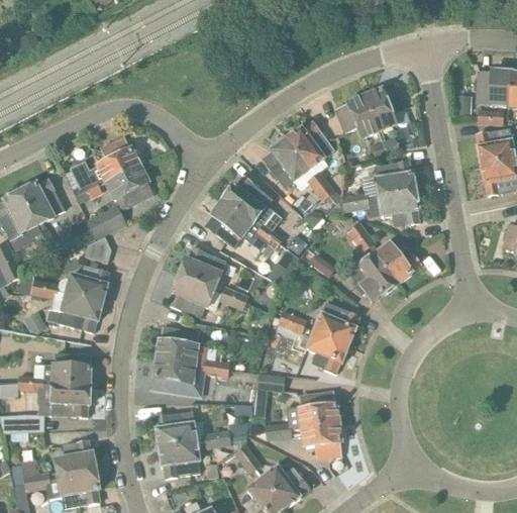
[(37,40),(31,30),(18,37),(24,47),(37,40)]
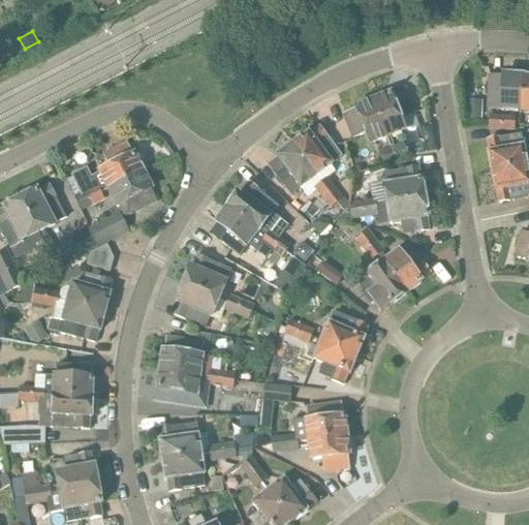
[(521,111),(524,72),(503,71),(503,73),(491,72),(489,98),(501,98),(501,107),(519,109),(519,111),(521,111)]
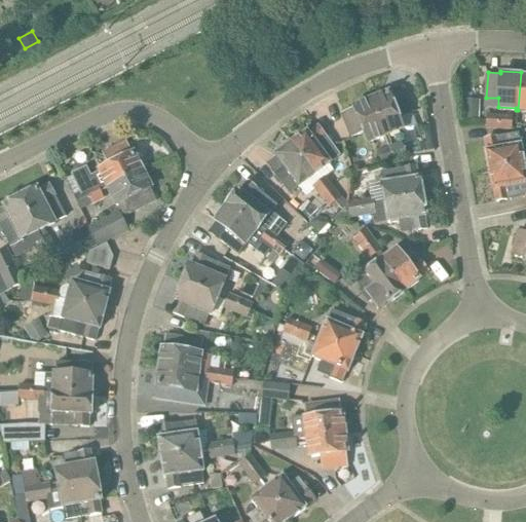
[(372,97),(387,135),(406,127),(401,115),(411,111),(402,86),(389,90),(389,89),(372,97)]
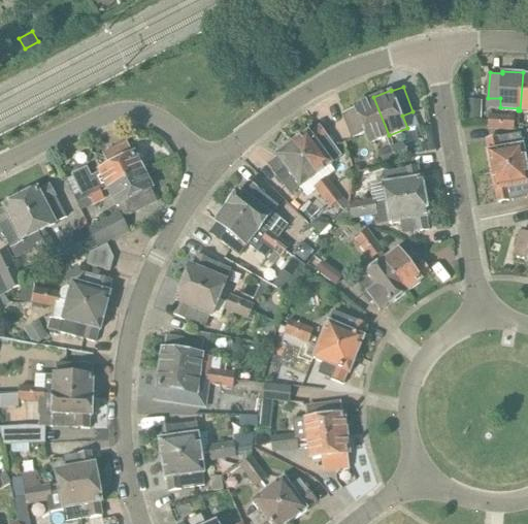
[(481,117),(482,97),(463,96),(462,117),(481,117)]
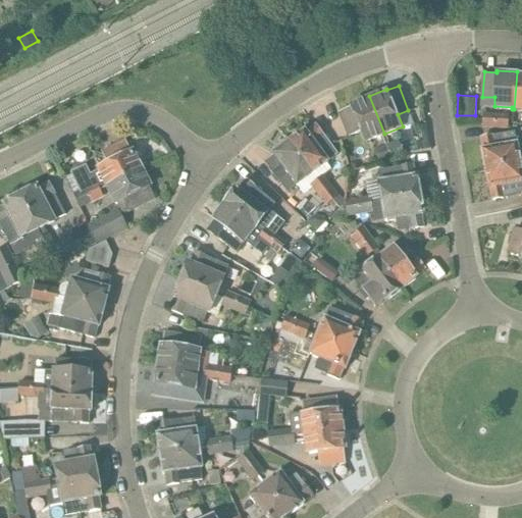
[(364,142),(384,134),(369,96),(351,103),(351,104),(341,108),(350,133),(359,130),(364,142)]
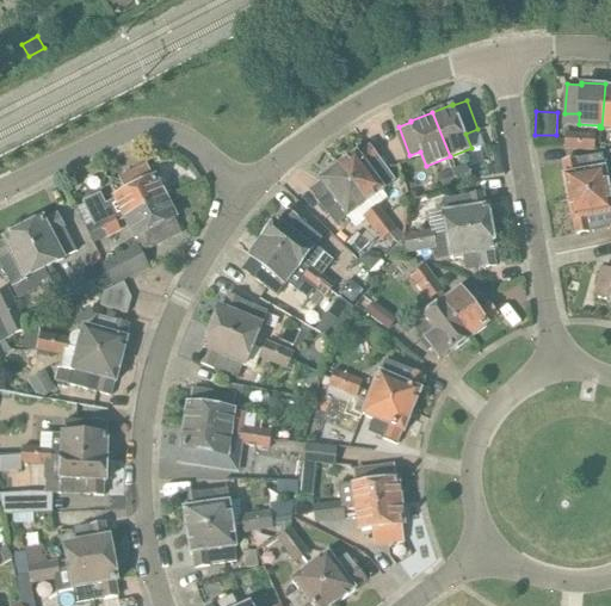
[(579,146),(580,131),(565,130),(565,146),(579,146)]
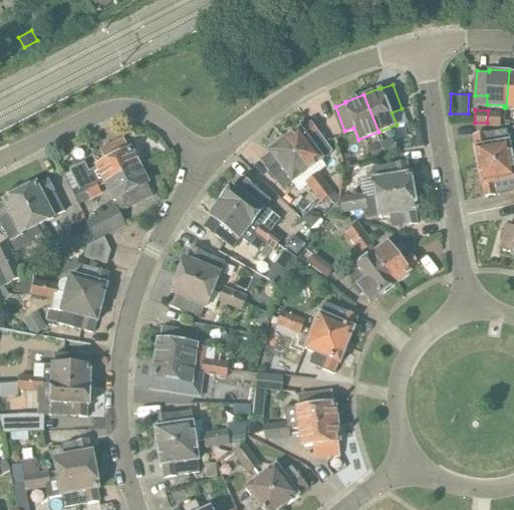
[(488,110),(487,122),(501,123),(501,110),(488,110)]
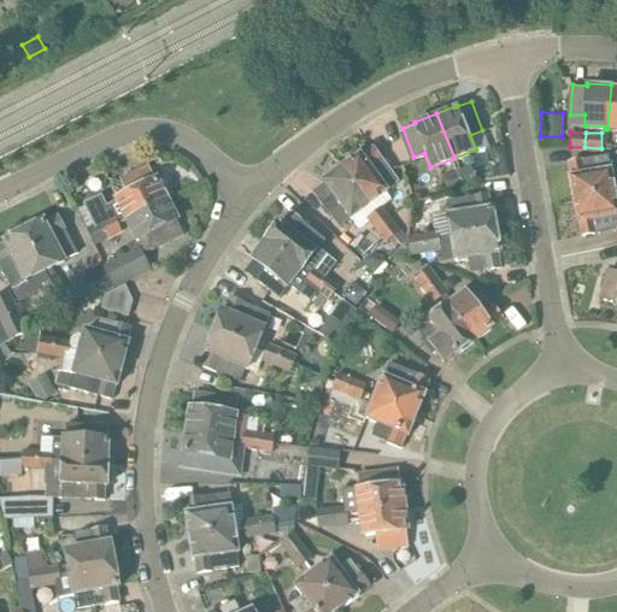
[(341,164),(369,202),(399,181),(372,143),(362,152),(360,151),(341,164)]
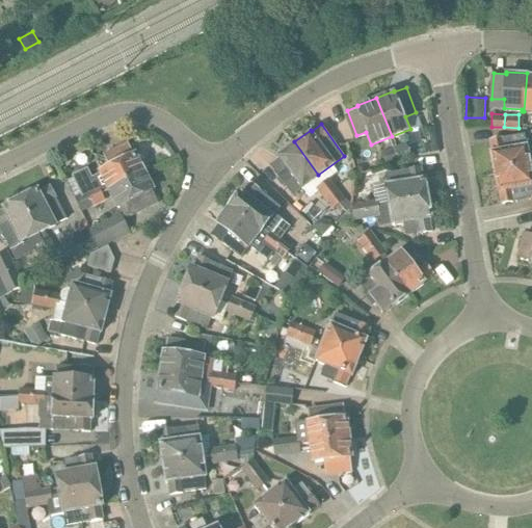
[(494,169),(531,162),(528,142),(527,142),(525,132),(489,138),(491,150),(490,151),(494,169)]
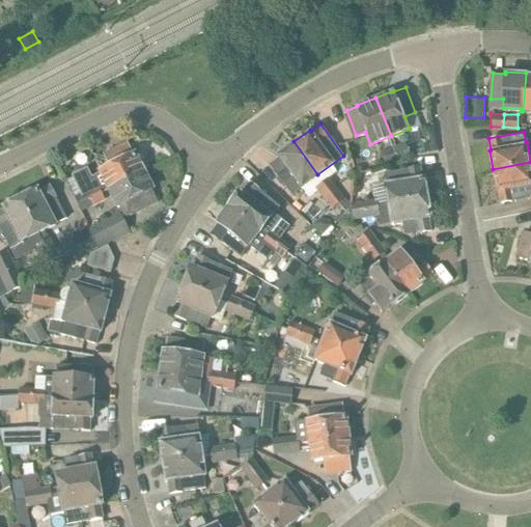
[(394,144),(399,158),(412,153),(407,139),(394,144)]
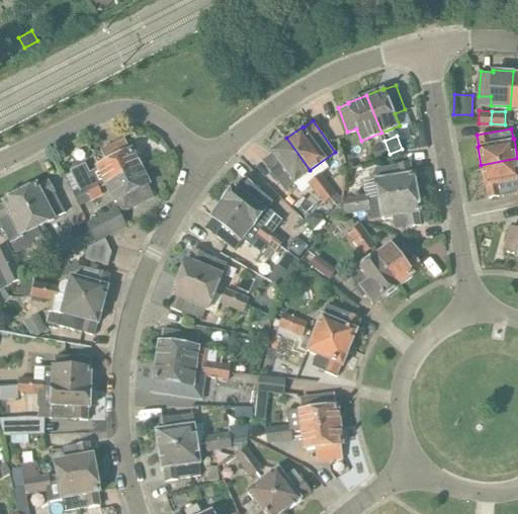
[(90,197),(102,191),(99,185),(104,183),(141,164),(132,148),(131,148),(125,138),(101,150),(106,161),(96,166),(96,167),(91,170),(86,161),(70,168),(71,170),(79,186),(84,184),(90,197)]
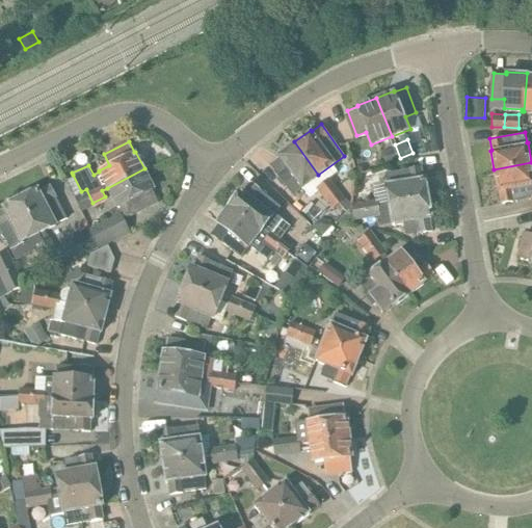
[(301,187),(318,175),(294,141),(278,154),(280,155),(270,162),(286,184),(293,193),(301,187)]
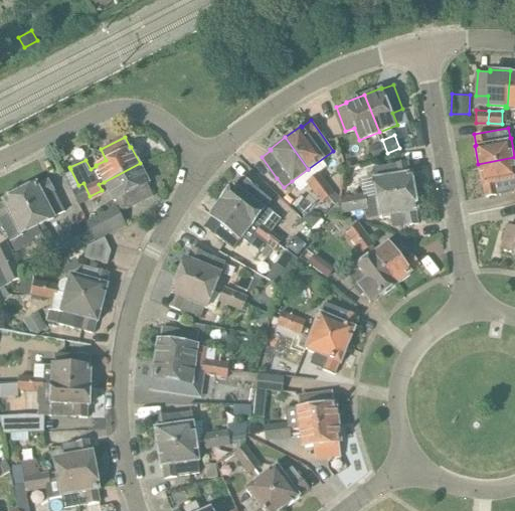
[(375,158),(387,153),(382,140),(370,145),(375,158)]
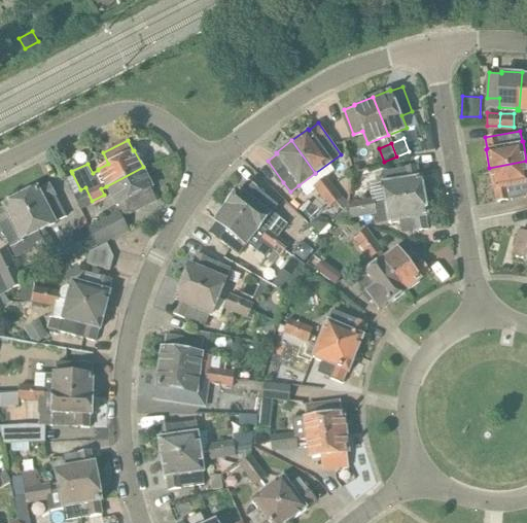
[(526,188),(526,164),(526,161),(489,168),(492,187),(493,186),(495,199),(523,194),(525,194),(524,189),(526,188)]
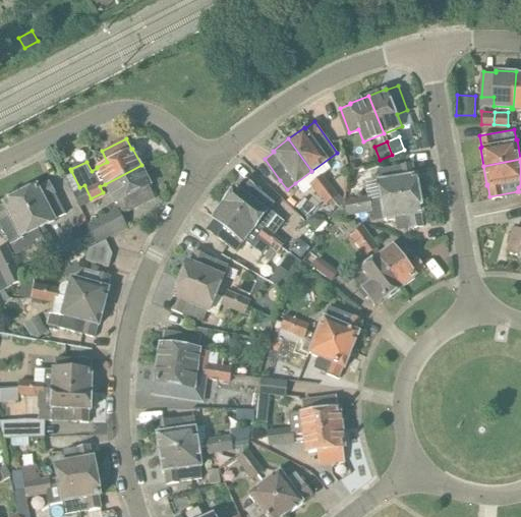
[(380,198),(419,192),(416,174),(415,174),(413,162),(375,168),(380,198)]
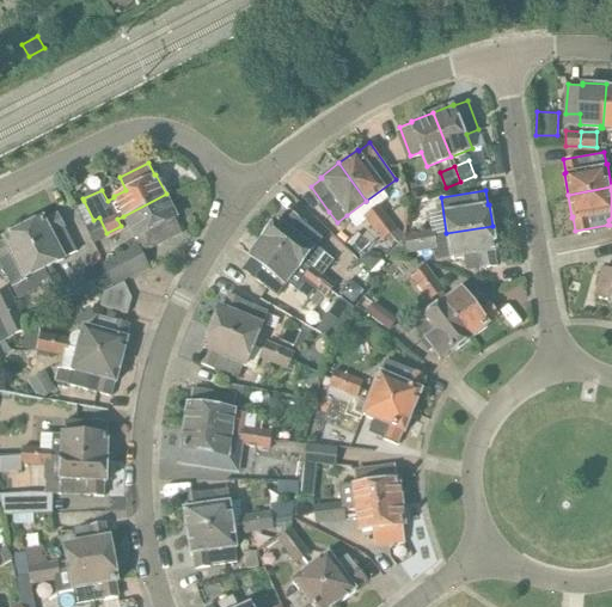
[(166,194),(123,216),(134,237),(139,235),(145,246),(181,227),(175,215),(176,214),(166,194)]
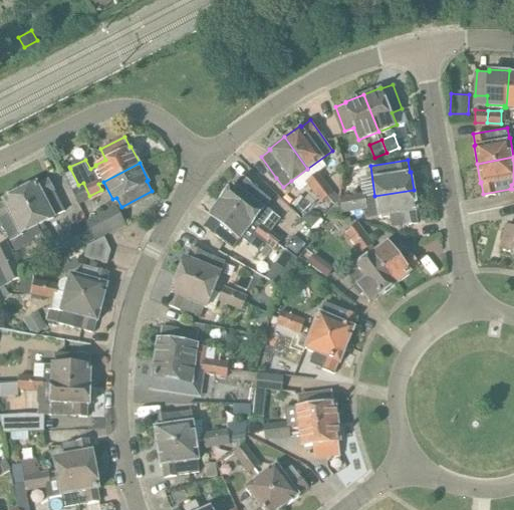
[(313,190),(325,180),(318,170),(305,180),(313,190)]
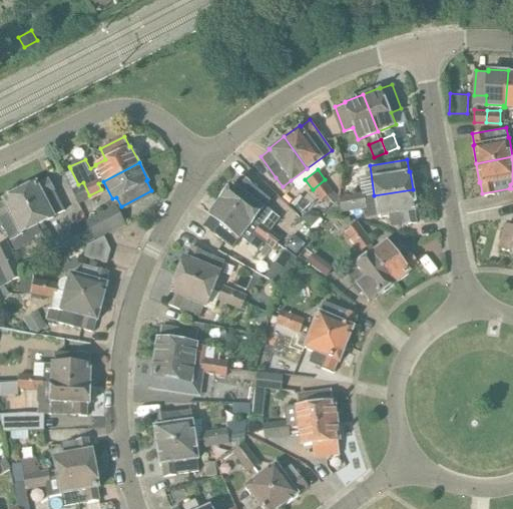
[(220,197),(251,221),(266,204),(271,197),(252,182),(253,181),(241,172),(234,181),(233,181),(220,197)]
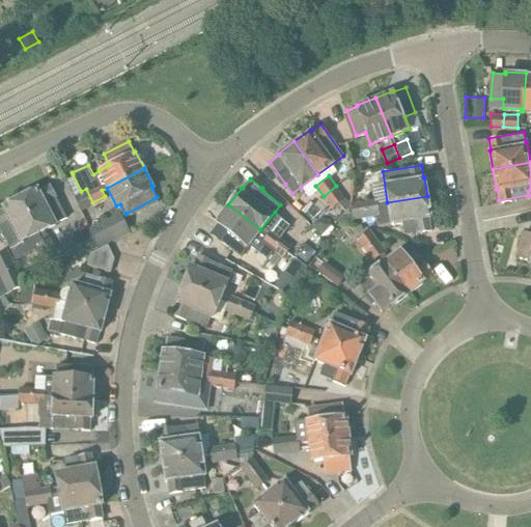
[(42,255),(56,248),(50,234),(48,236),(45,229),(57,223),(56,221),(66,215),(56,194),(57,194),(51,182),(38,188),(37,187),(20,196),(43,239),(43,240),(36,243),(37,246),(42,255)]
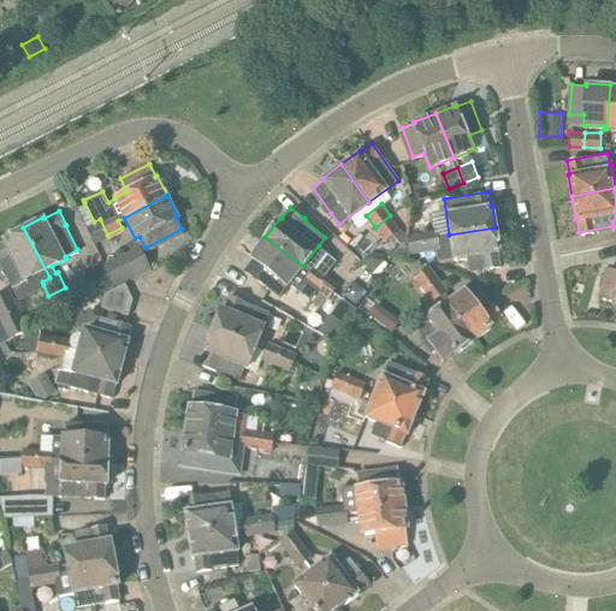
[(390,215),(375,227),(384,238),(400,226),(390,215)]
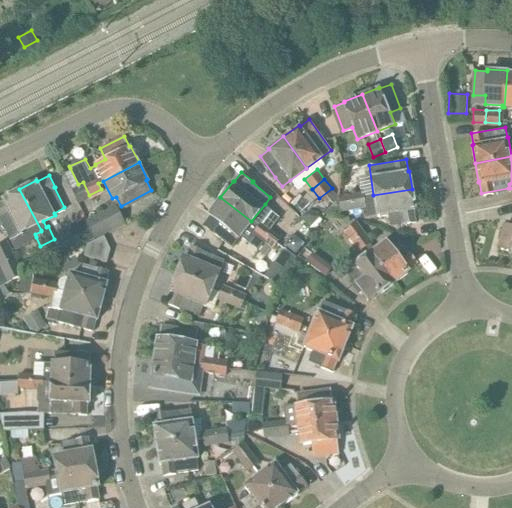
[(16,247),(36,237),(35,234),(41,231),(41,230),(19,189),(2,198),(3,199),(0,200),(0,217),(10,237),(16,247)]
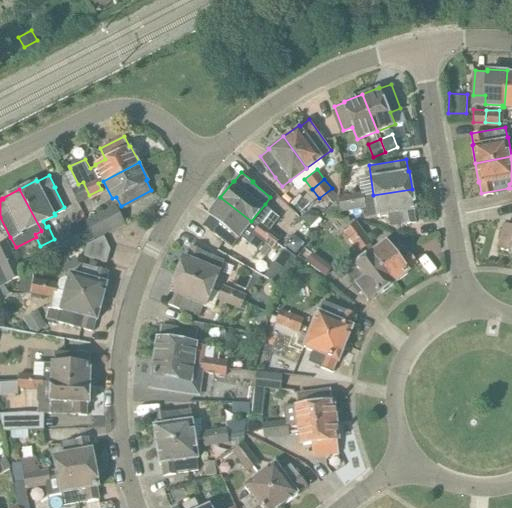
[(373,195),(364,196),(365,205),(367,214),(376,213),(376,215),(389,213),(390,222),(403,221),(415,219),(414,208),(415,207),(412,189),(373,195)]
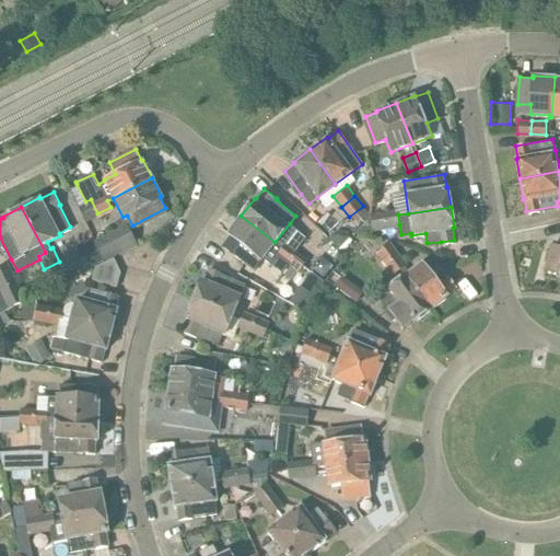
[(399,224),(398,215),(397,208),(384,210),(386,227),(399,224)]
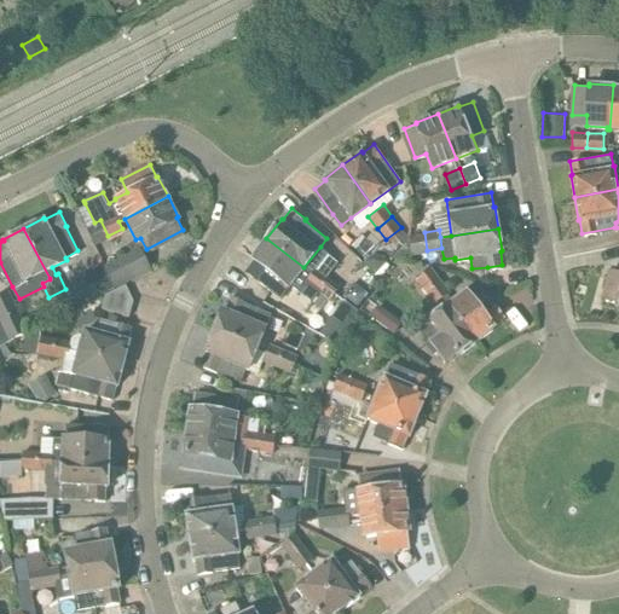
[(427,250),(424,232),(409,233),(412,252),(414,252),(427,250)]
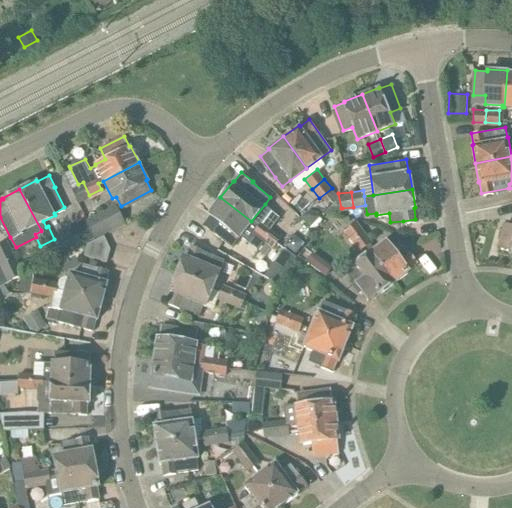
[(257,226),(251,221),(220,197),(208,213),(209,214),(202,223),(214,233),(215,232),(232,246),(240,236),(255,248),(262,239),(272,227),(262,220),(257,226)]
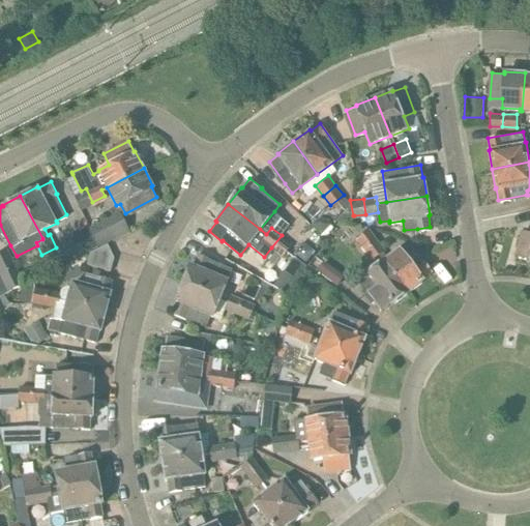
[(99,243),(129,228),(120,210),(90,225),(99,243)]
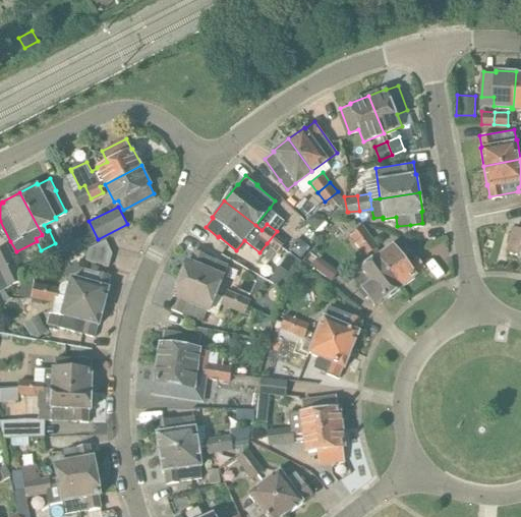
[(306,217),(315,227),(325,218),(326,218),(320,212),(312,212),(306,217)]
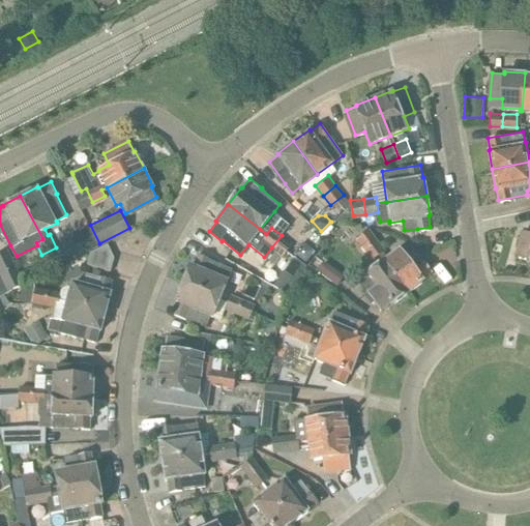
[(97,243),(87,223),(69,231),(80,253),(97,243)]
